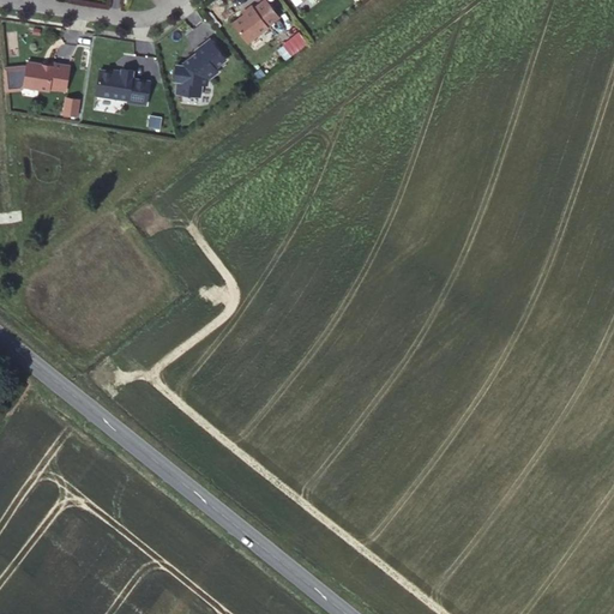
[(247,16),(236,24),(251,43),(270,29),(270,28),(281,19),(268,1),(257,10),(254,7),(246,13),(247,16)]
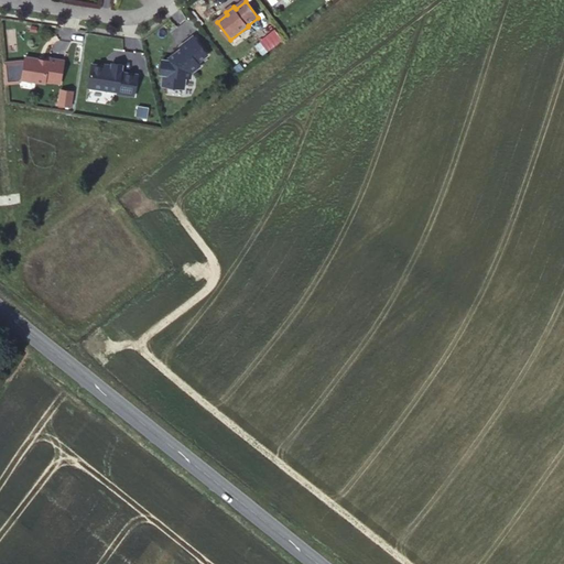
[(268,52),(283,39),(274,28),(259,41),(268,52)]
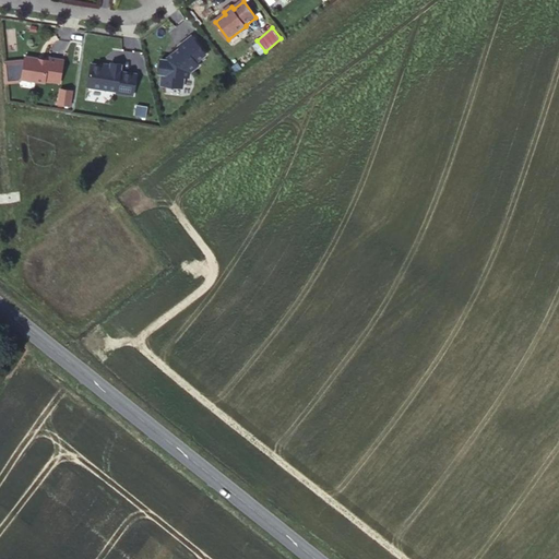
[(164,75),(163,86),(185,88),(186,78),(191,73),(200,67),(198,63),(207,55),(193,37),(180,47),(181,49),(168,59),(167,61),(162,60),(161,74),(164,75)]
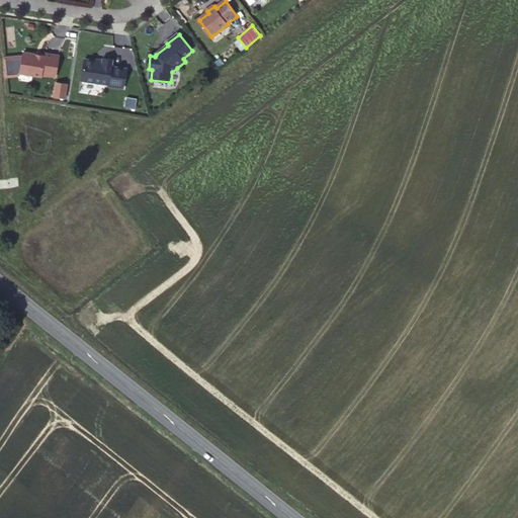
[(42,57),(22,54),(18,74),(39,78),(40,76),(54,78),(58,57),(44,55),(42,57)]
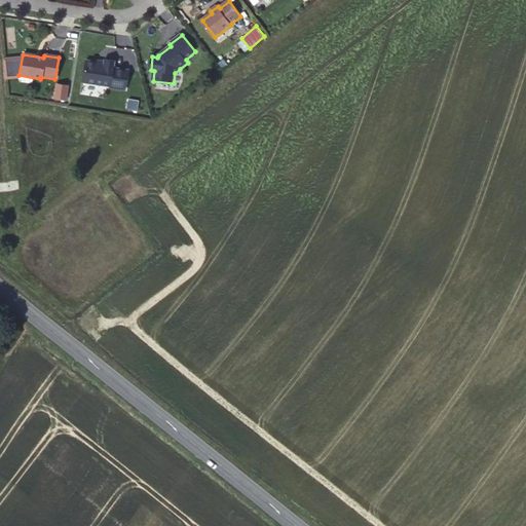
[(105,64),(86,61),(82,82),(110,86),(110,88),(126,90),(128,71),(114,68),(114,62),(105,60),(105,64)]
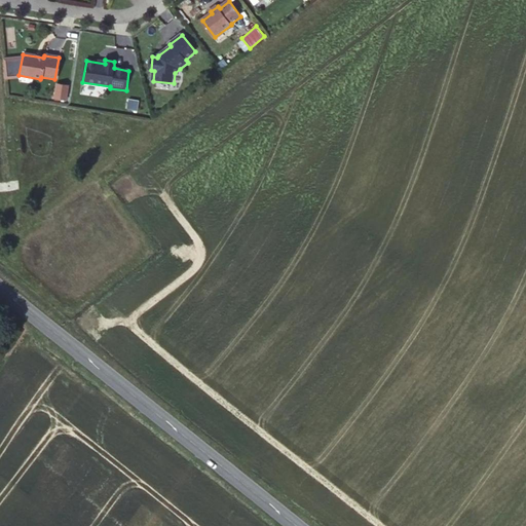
[(67,100),(69,84),(54,82),(52,99),(67,100)]
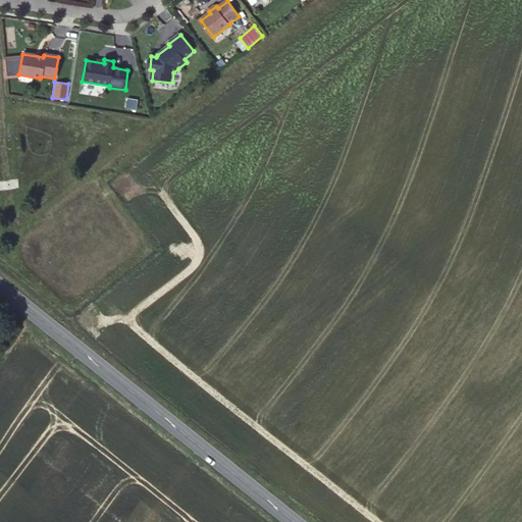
All buildings are outlined.
